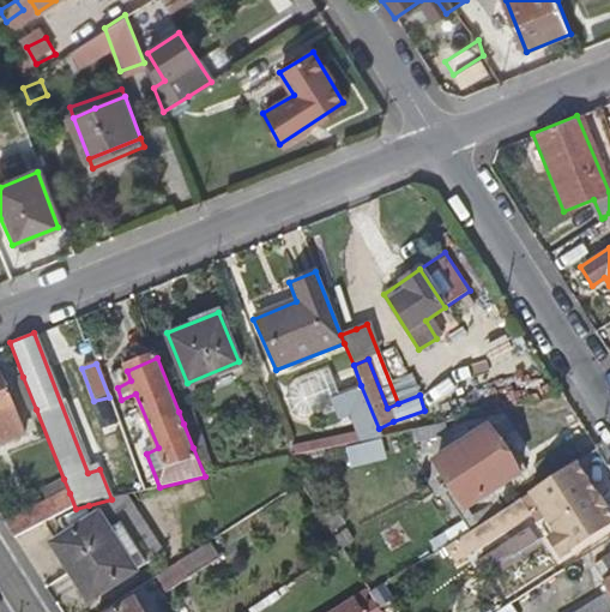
[(0,377),(0,441),(23,432),(0,377)]
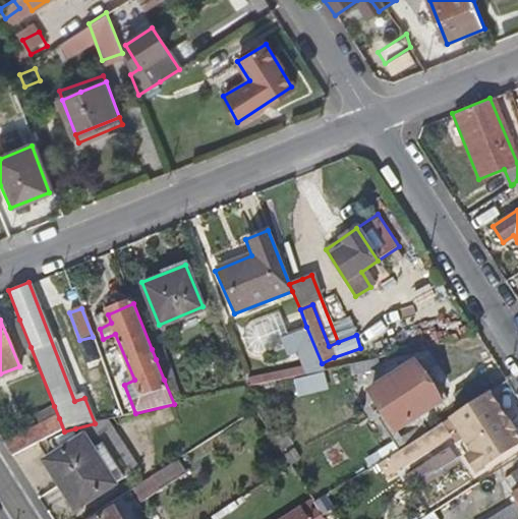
[(31,347),(19,320),(12,323),(22,350),(31,347)]
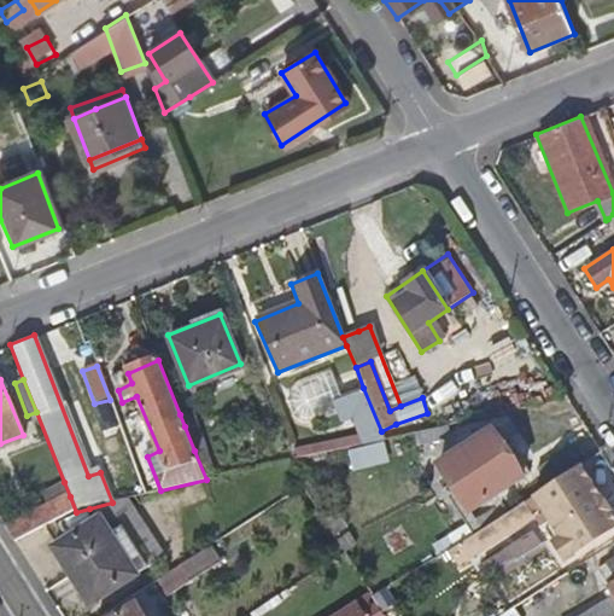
[(360,445),(384,439),(381,431),(363,388),(332,401),(340,420),(349,417),(356,434),(360,445)]
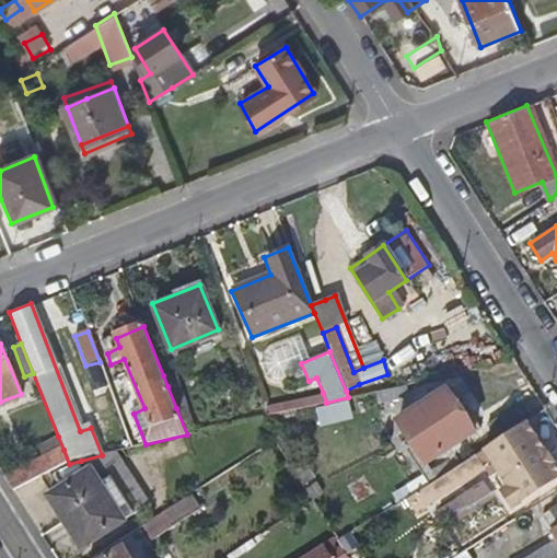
[(173,371),(163,375),(167,386),(177,382),(173,371)]
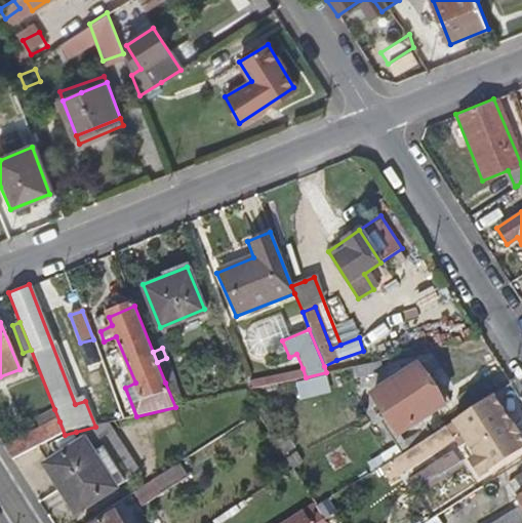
[(157,362),(165,383),(173,377),(166,358),(157,362)]
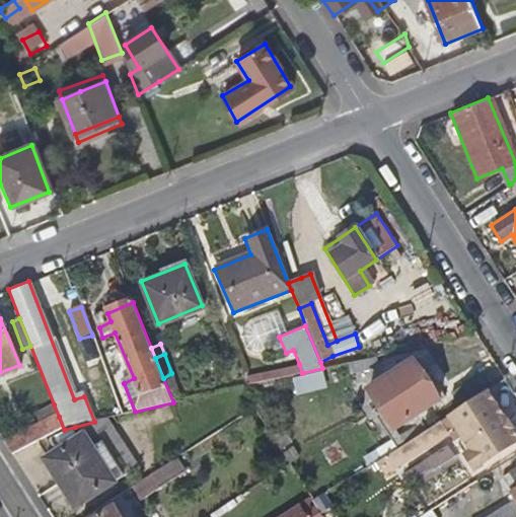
[(379,367),(378,356),(348,362),(350,374),(379,367)]
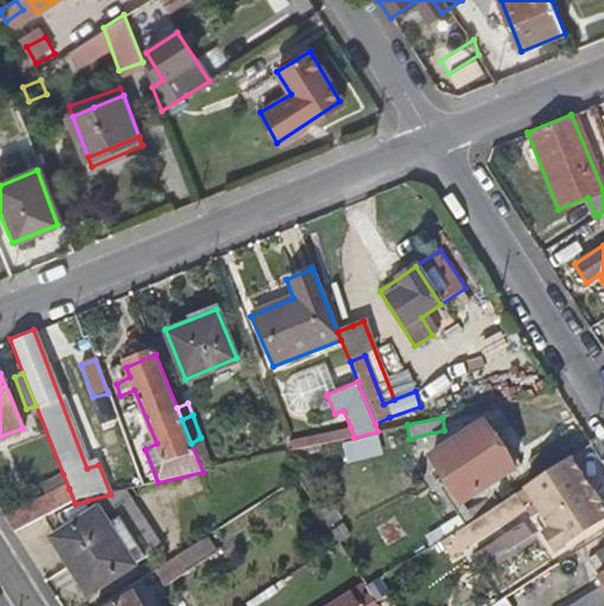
[(463,504),(515,469),(481,418),(430,450),(463,504)]
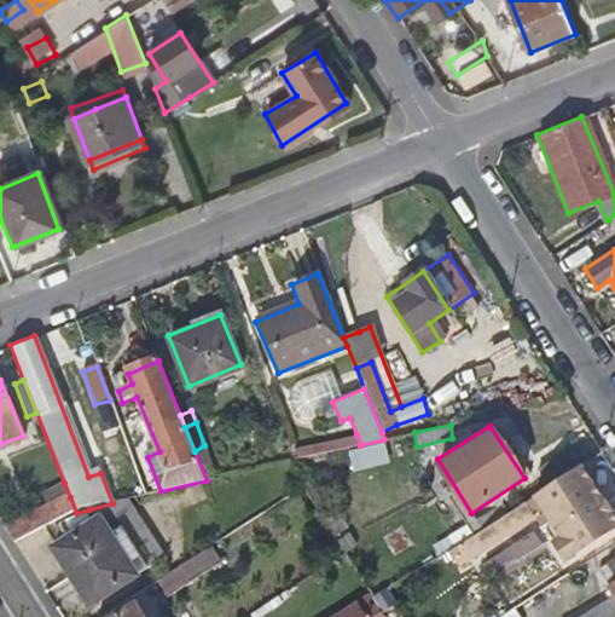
[(297,448),(299,459),(360,445),(357,434),(297,448)]
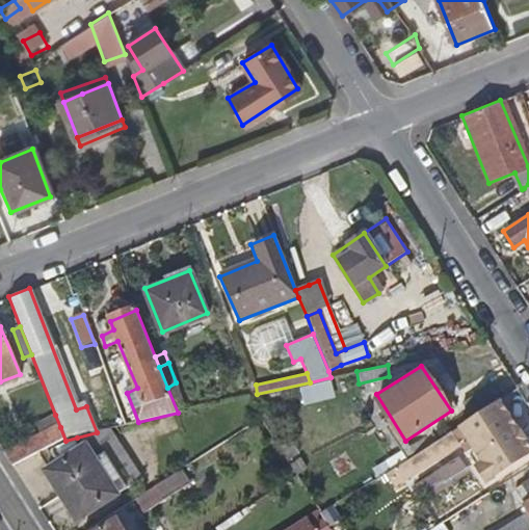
[(335,397),(331,379),(300,387),(303,404),(335,397)]
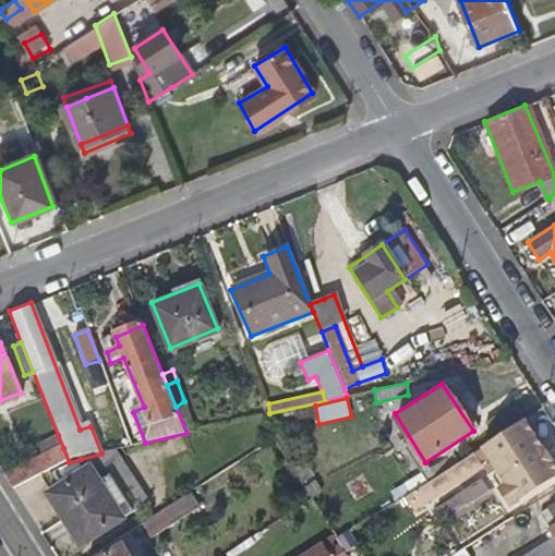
[(495,438),(526,419),(516,403),(486,423),(495,438)]
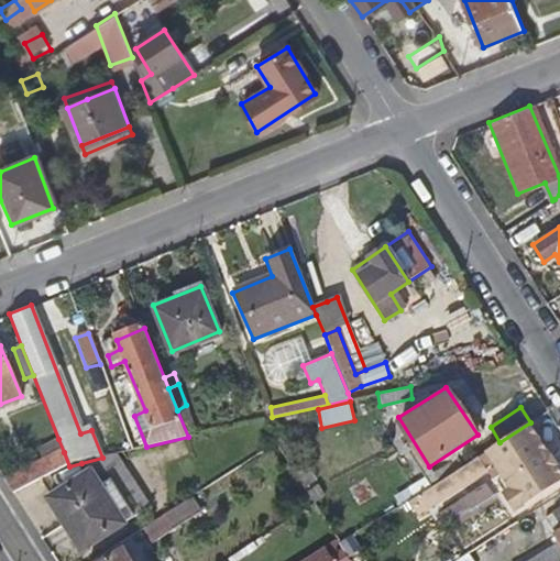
[(527,454),(540,446),(535,438),(493,463),(519,506),(559,480),(559,475),(555,469),(542,477),(527,454)]
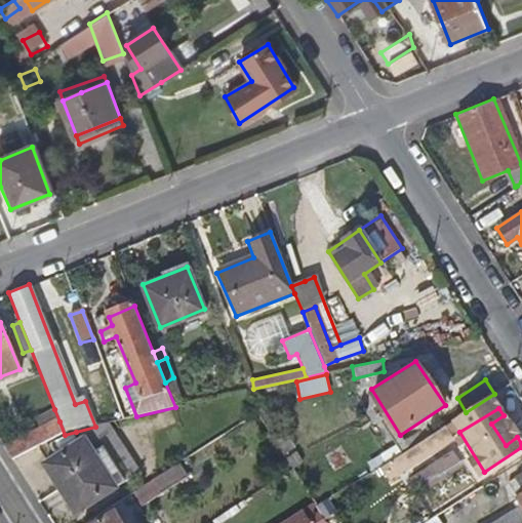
[(59,421),(54,409),(34,420),(40,432),(59,421)]
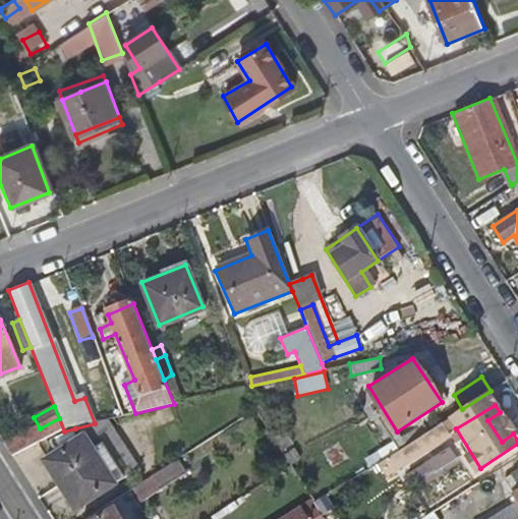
[(513,434),(500,412),(487,420),(502,442),(513,434)]
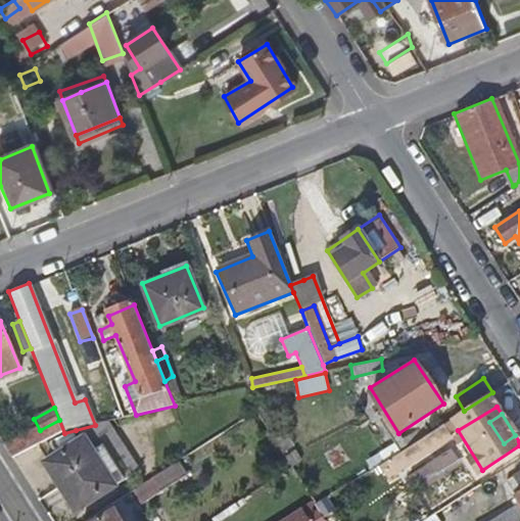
[(9,445),(4,447),(10,459),(64,433),(59,420),(40,430),(20,439),(9,445)]
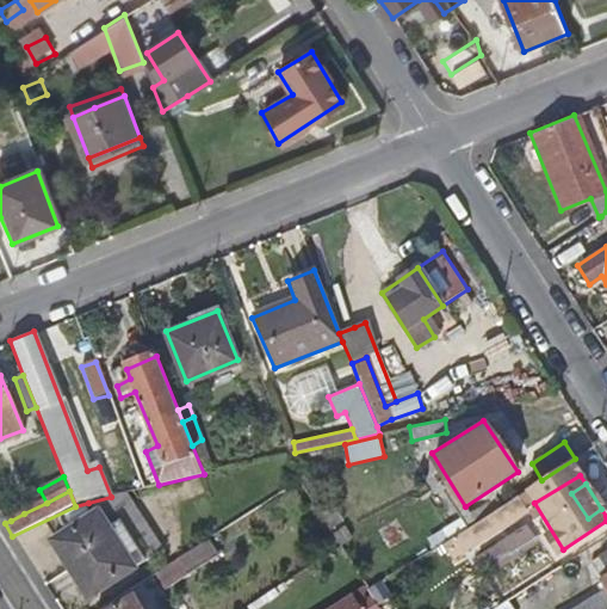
[(309,500),(303,491),(287,500),(293,510),(309,500)]
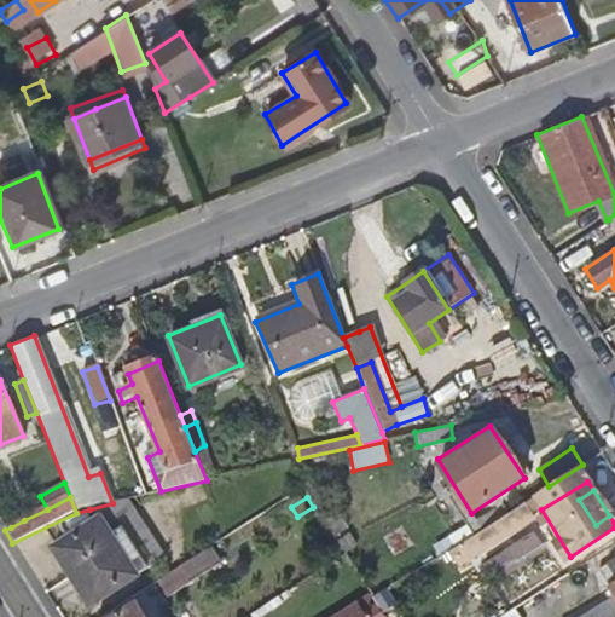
[(119,502),(112,503),(90,509),(97,523),(56,549),(91,605),(156,563),(119,502)]
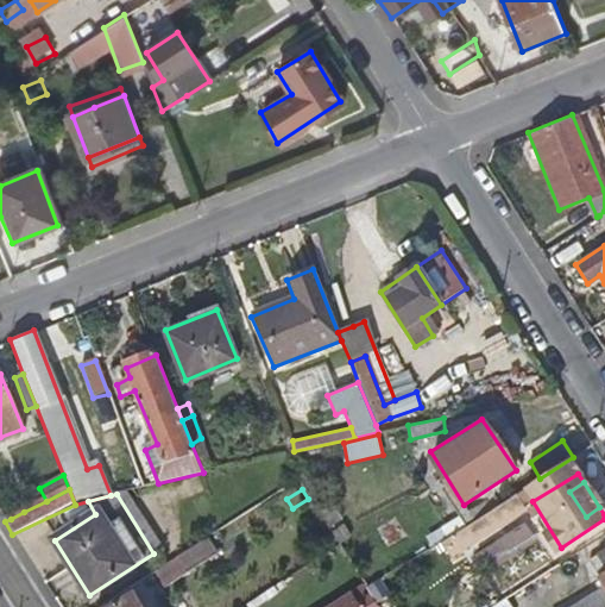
[(466,526),(455,533),(464,545),(523,507),(516,494),(466,526)]
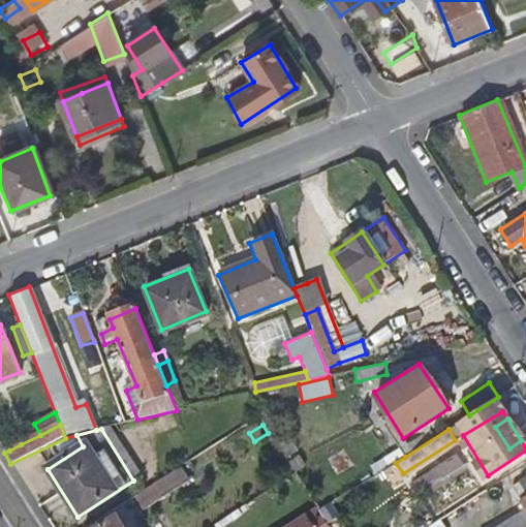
[(285,436),(275,443),(286,462),(297,455),(285,436)]
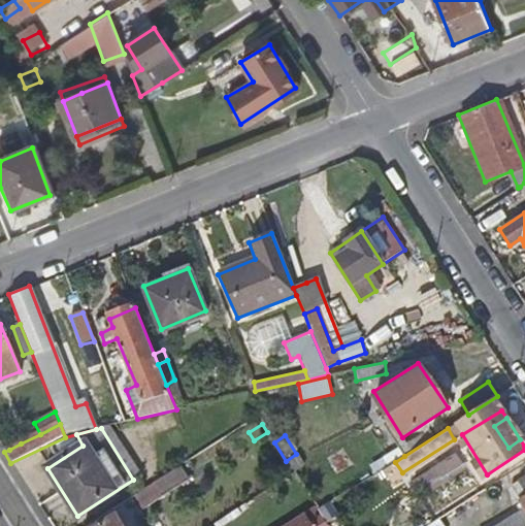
[(9,450),(21,444),(17,437),(5,444),(9,450)]
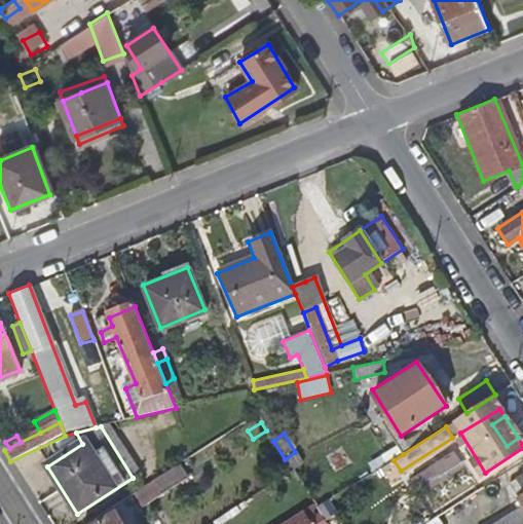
[(394,460),(403,454),(396,445),(367,463),(373,474),(394,460)]
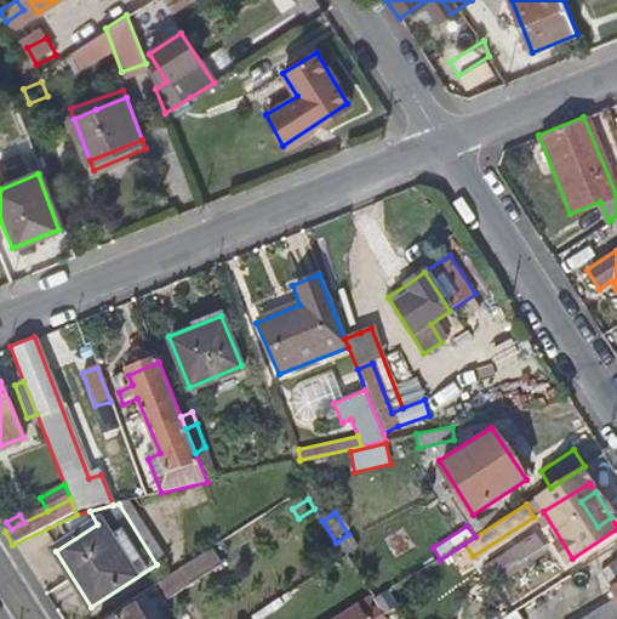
[(358,551),(350,540),(338,547),(344,556),(347,560),(358,551)]
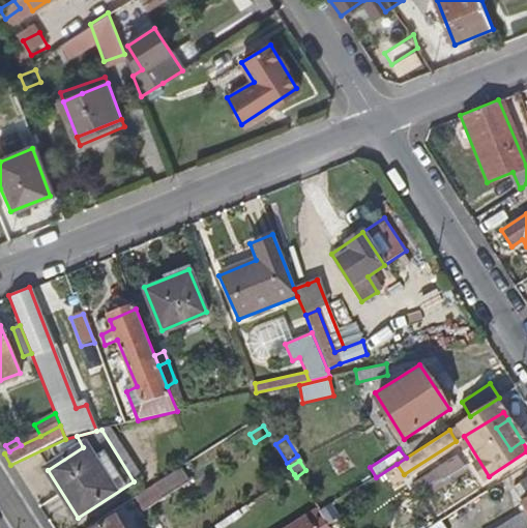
[(179,468),(130,499),(141,515),(188,485),(179,468)]
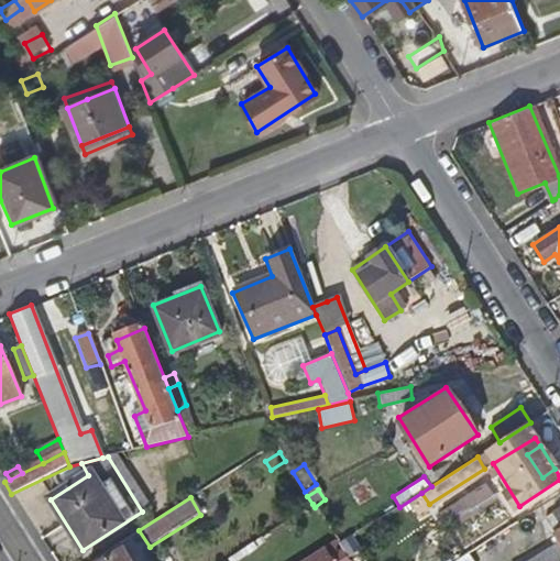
[(559,560),(559,509),(552,515),(559,526),(559,529),(553,534),(558,539),(526,560),(559,560)]
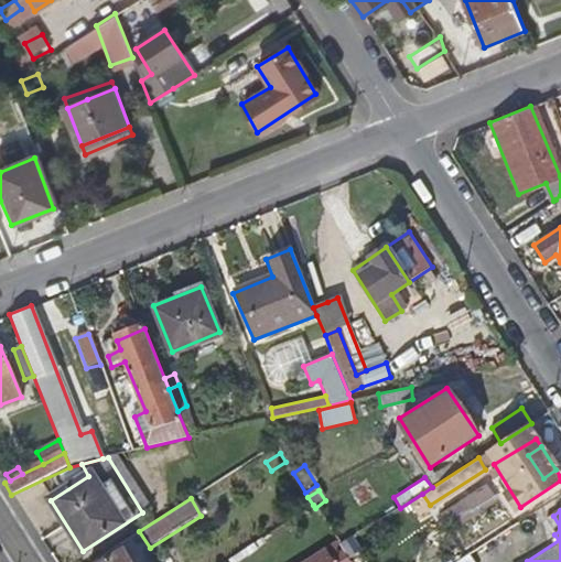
[(332,561),(324,550),(304,561),(332,561)]
